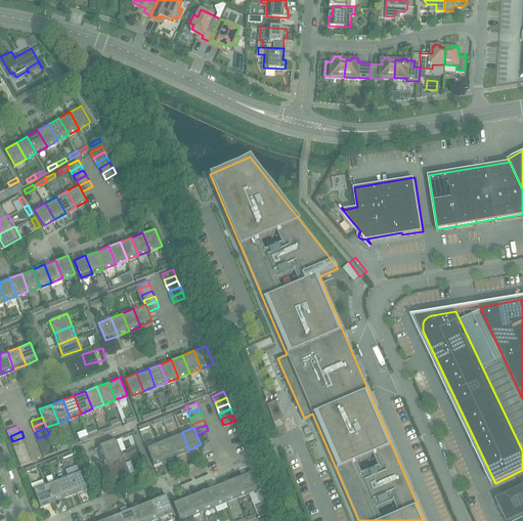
[(452,443),(462,442),(461,431),(451,432),(452,443)]
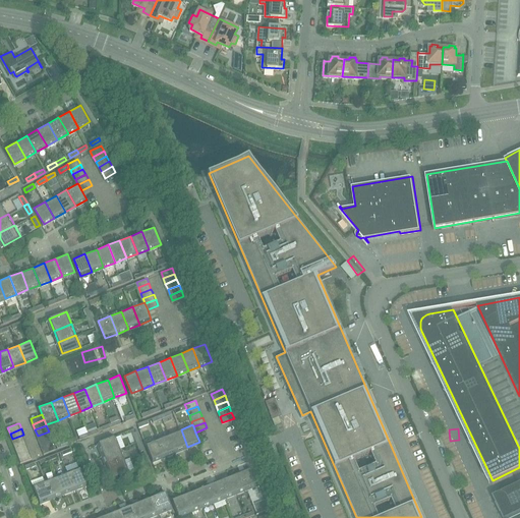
[(187,447),(181,429),(169,434),(176,451),(187,447)]
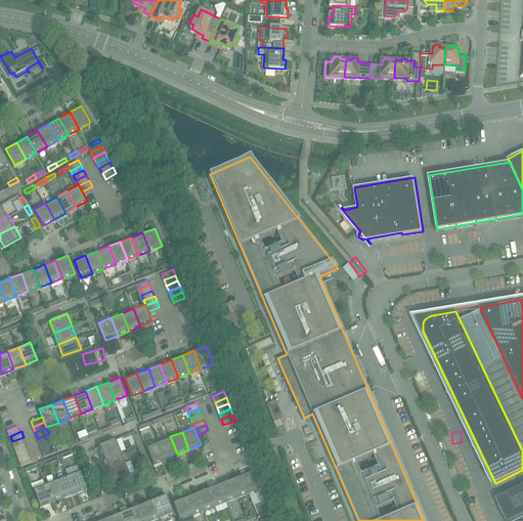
[(51,439),(49,434),(38,438),(40,444),(51,439)]
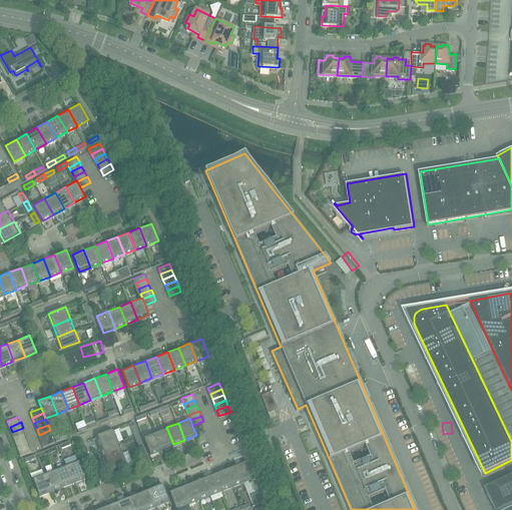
[(173,444),(166,427),(155,431),(162,449),(173,444)]
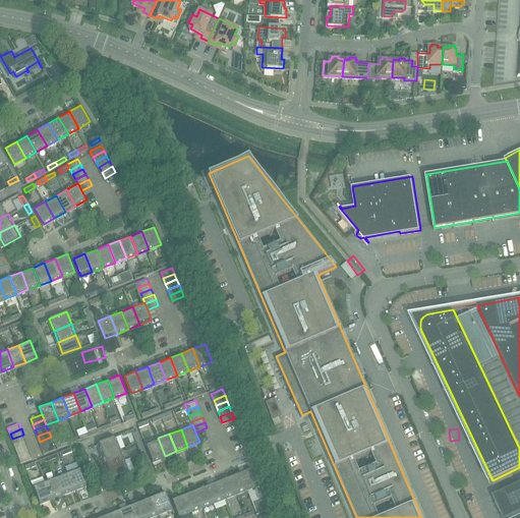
[(25,440),(23,435),(12,439),(14,445),(25,440)]
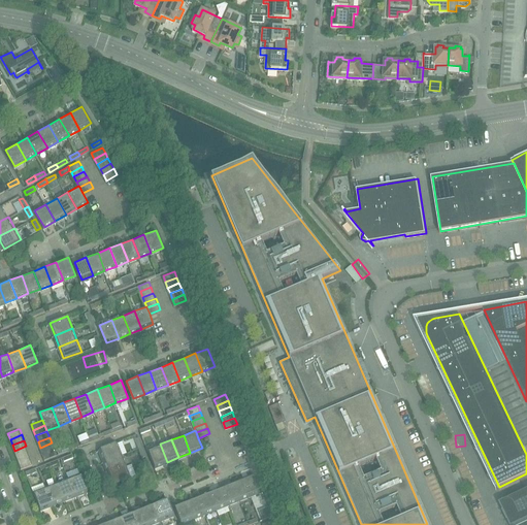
[(99,449),(104,461),(122,454),(118,441),(99,449)]
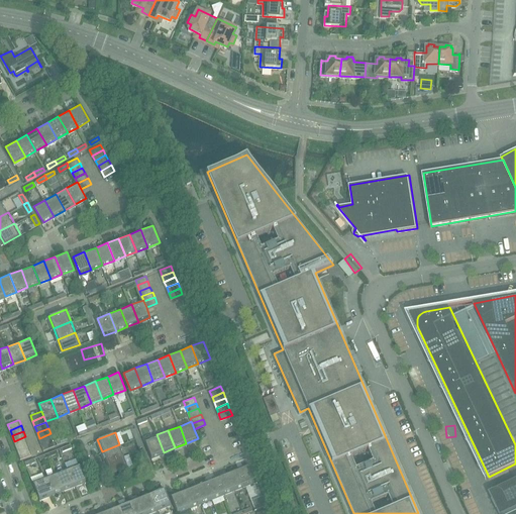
[(53,439),(50,433),(39,438),(41,443),(53,439)]
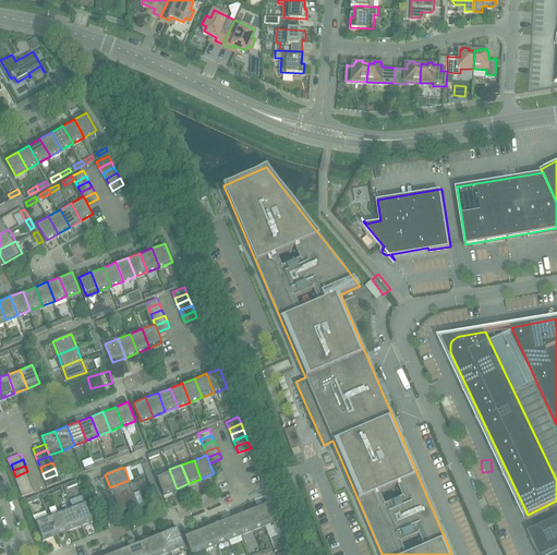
[(177,489),(169,469),(157,474),(165,493),(177,489)]
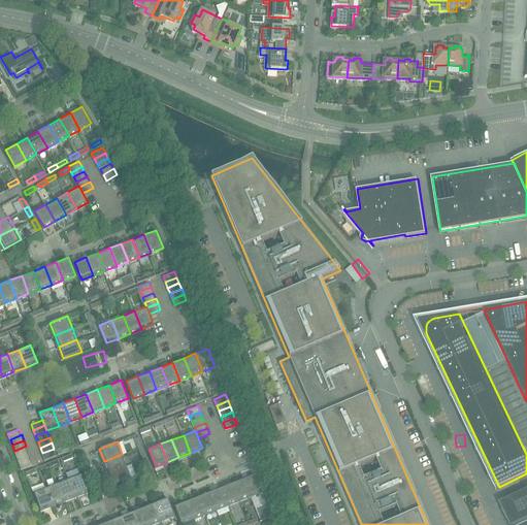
[(28,452),(26,446),(14,451),(17,456),(28,452)]
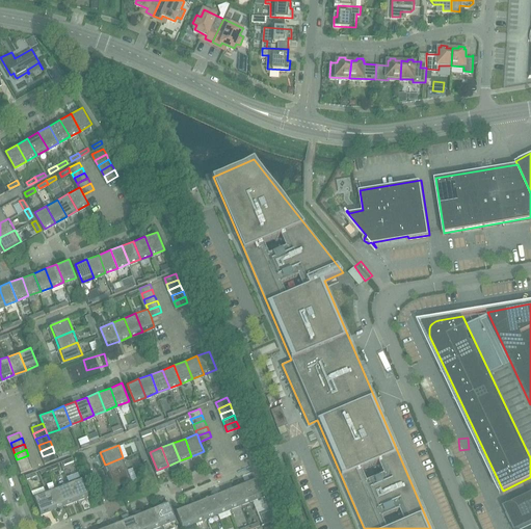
[(56,457),(54,452),(43,456),(45,463),(56,457)]
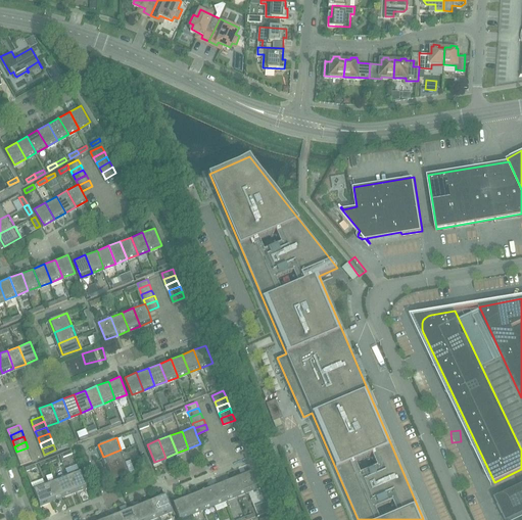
[(31,454),(28,447),(16,452),(18,458),(31,454)]
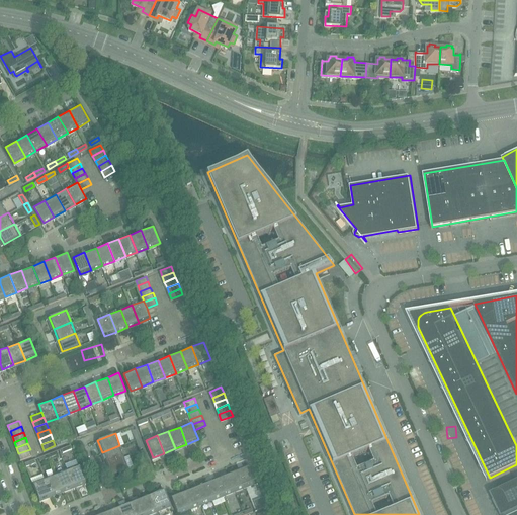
[(124,456),(119,445),(102,452),(106,463),(124,456)]
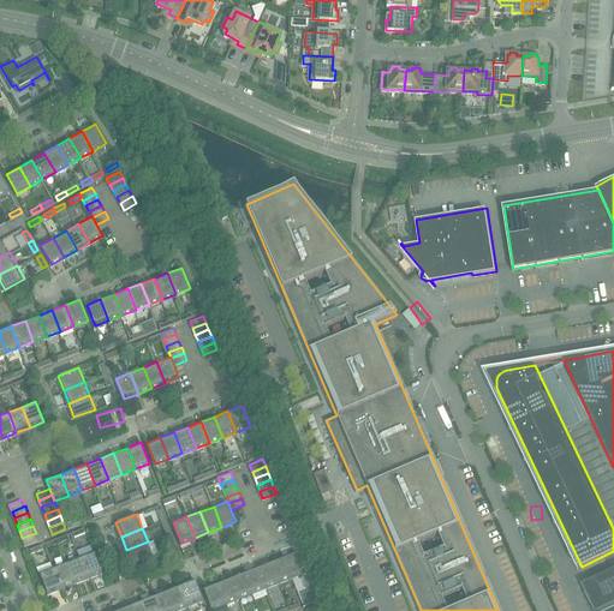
[(39,539),(36,533),(22,538),(25,545),(39,539)]
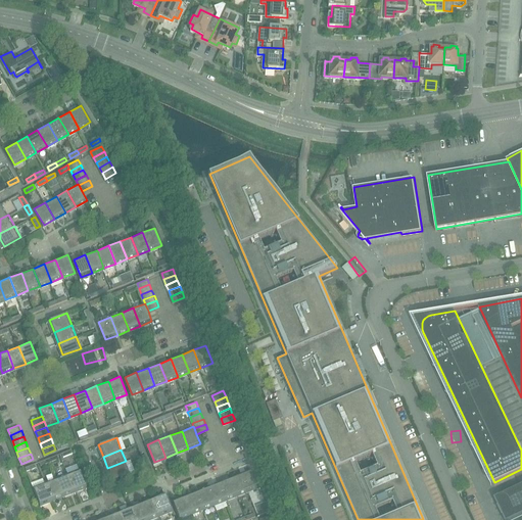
[(130,473),(126,461),(107,468),(112,479),(130,473)]
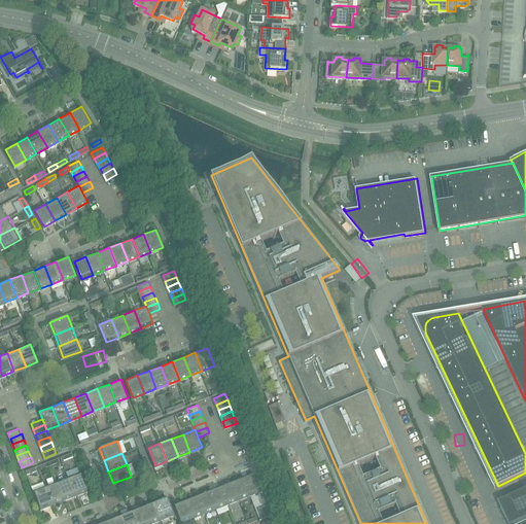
[(88,490),(80,472),(69,477),(76,494),(88,490)]
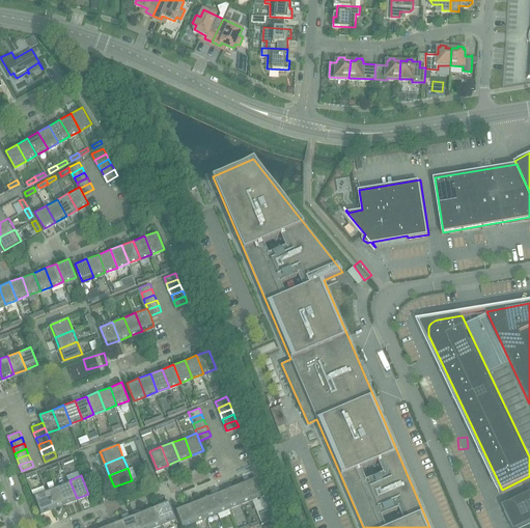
[(265,493),(257,475),(246,479),(252,498),(265,493)]
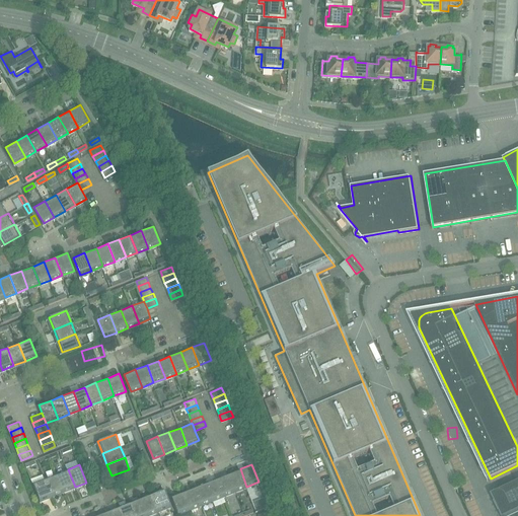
[(246,487),(240,468),(228,473),(235,491),(246,487)]
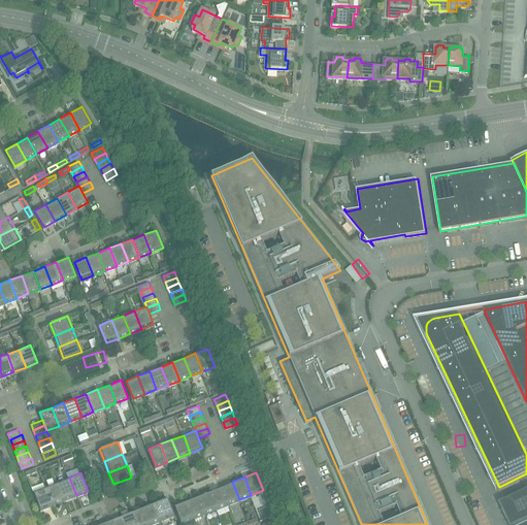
[(76,495),(69,478),(58,482),(65,500),(76,495)]
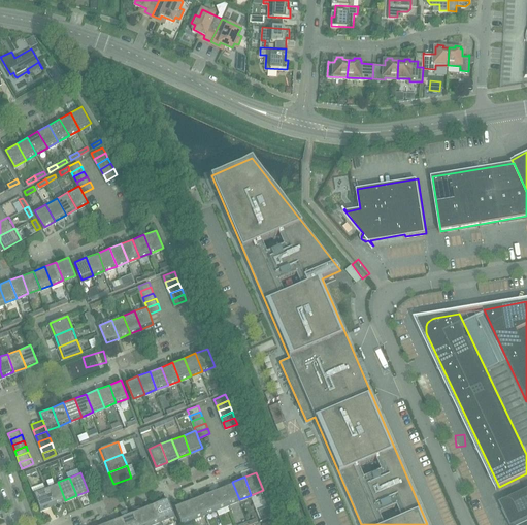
[(65,500),(58,482),(46,487),(53,504),(65,500)]
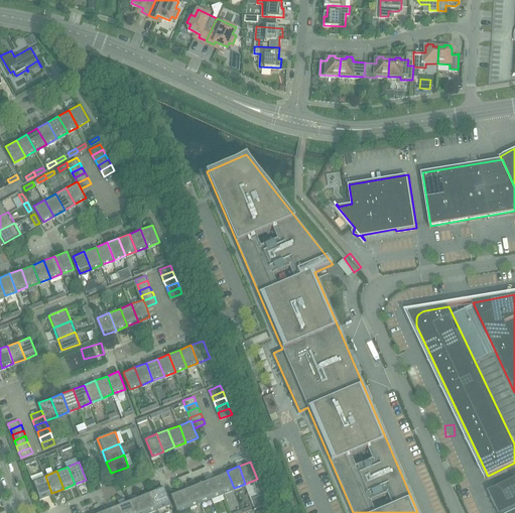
[(234,488),(227,471),(216,475),(223,492),(234,488)]
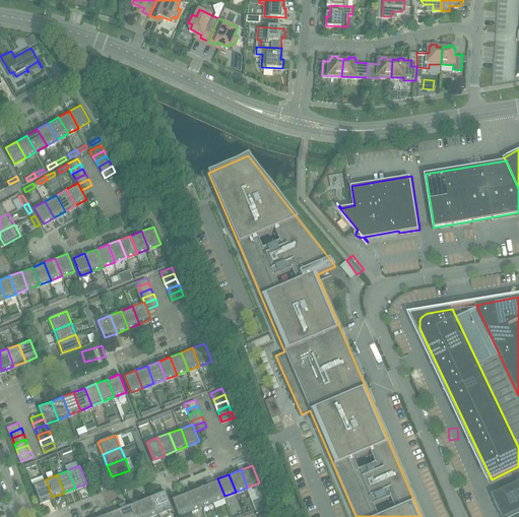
[(224,496),(217,478),(206,483),(213,501),(224,496)]
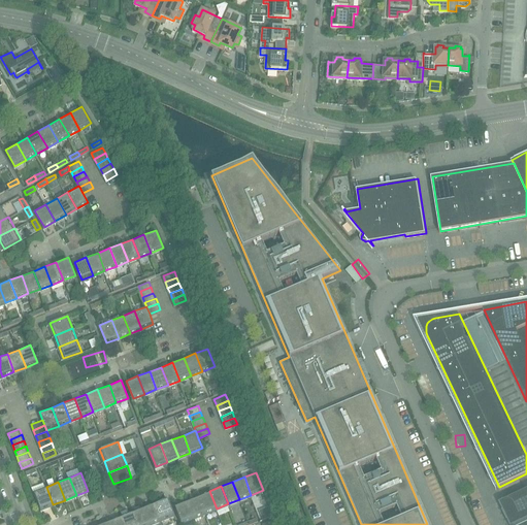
[(53,504),(46,487),(34,491),(41,510),(53,504)]
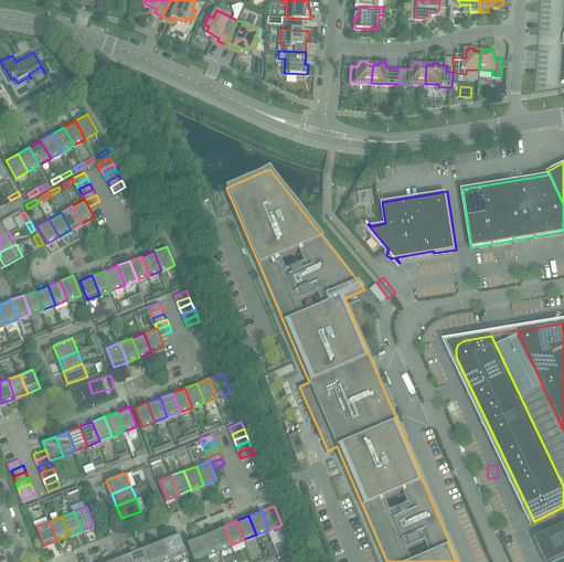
[(563,523),(541,534),(538,536),(535,537),(536,540),(546,561),(549,561),(553,561),(563,555),(563,523)]
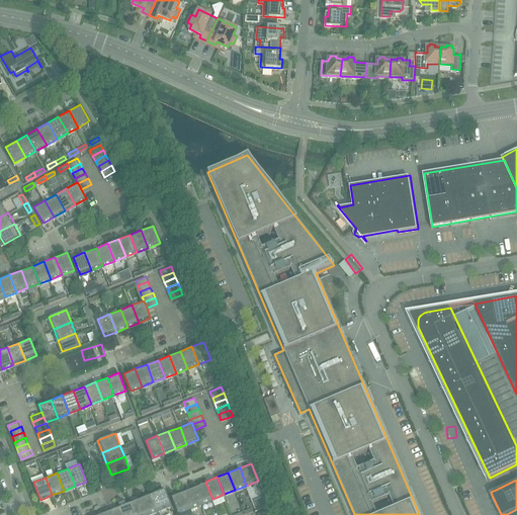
[(212,499),(205,482),(194,486),(201,503),(212,499)]
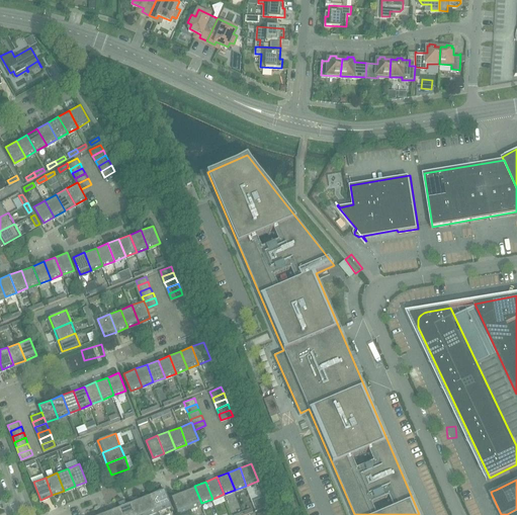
[(201,503),(194,486),(183,490),(190,508),(201,503)]
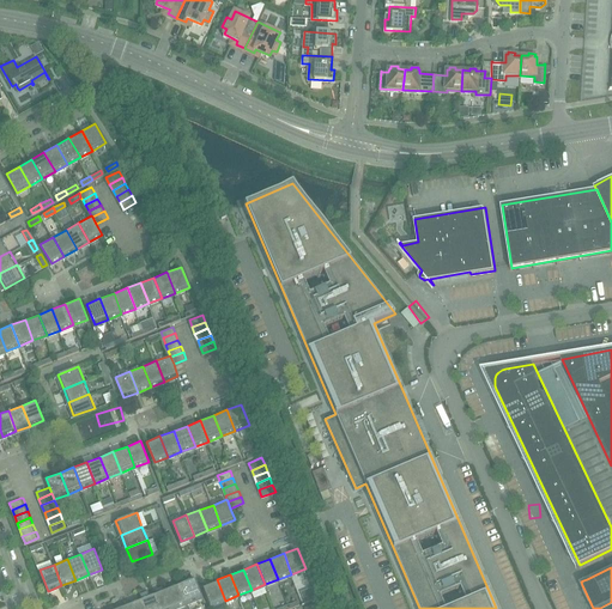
[(203,597),(194,576),(180,582),(188,602),(203,597)]
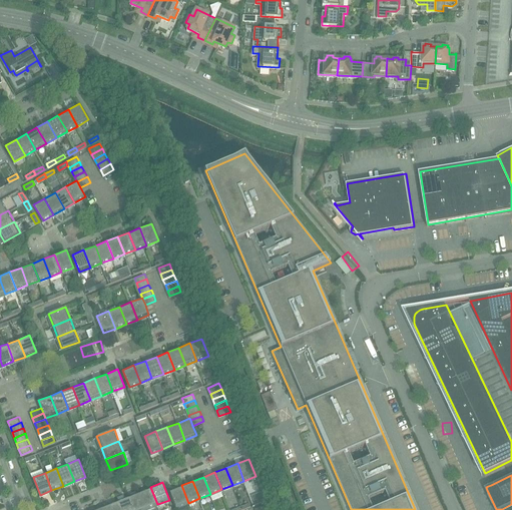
[(188,503),(181,485),(169,490),(176,507),(188,503)]
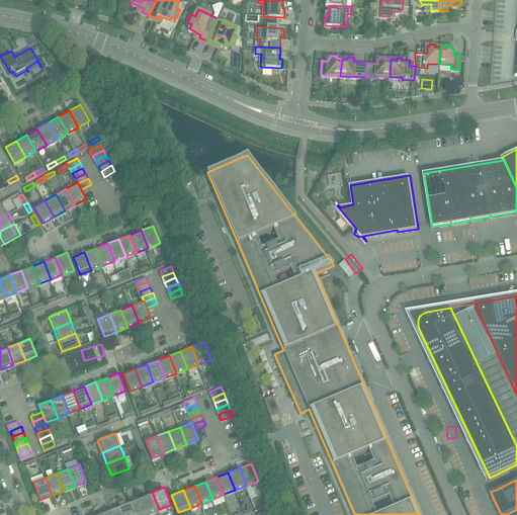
[(159,509),(152,492),(141,496),(148,514),(159,509)]
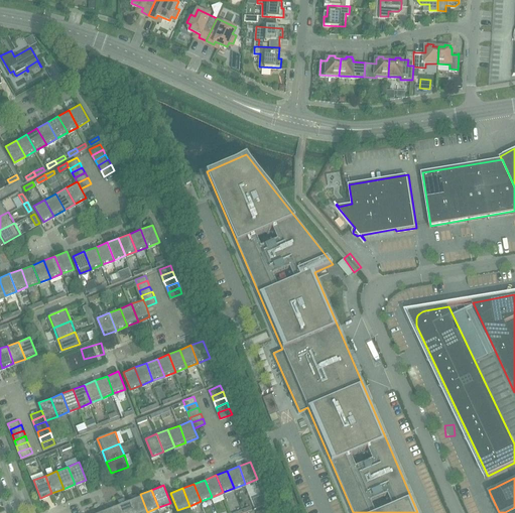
[(143,512),(147,512),(140,494),(129,499),(134,512),(143,512)]
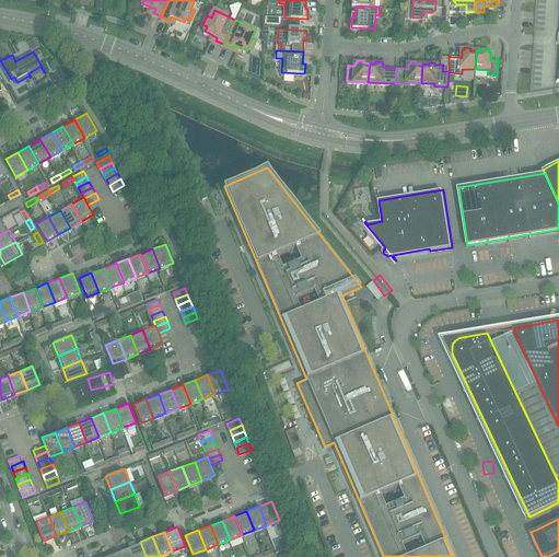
[(146,556),(140,542),(128,546),(131,556),(146,556)]
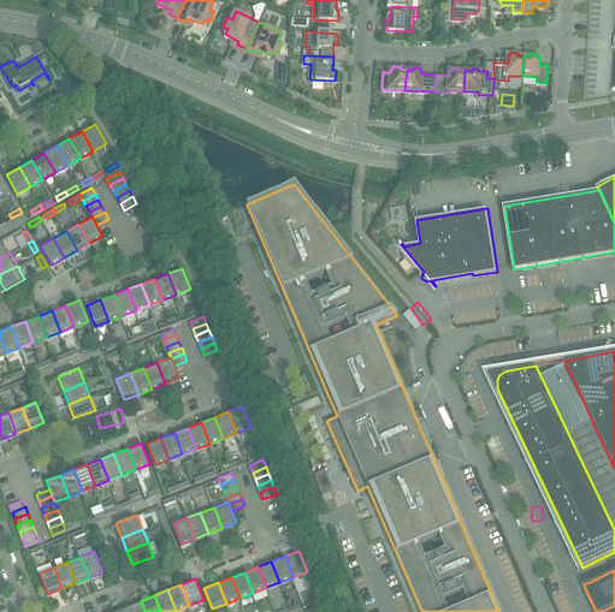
[(145,611),(141,600),(128,606),(129,611),(145,611)]
